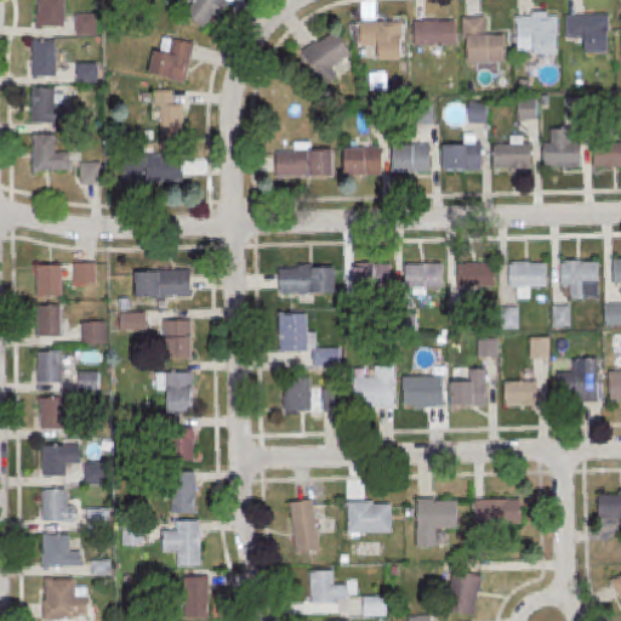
[(38,0),(38,29),(66,29),(66,0),(38,0)]
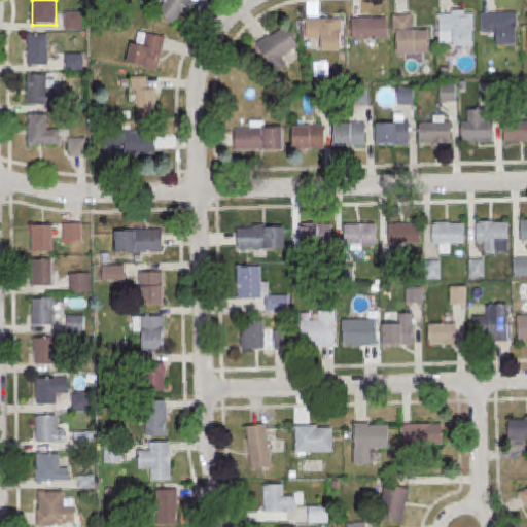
[(194,4),(187,0),(162,0),(165,2),(157,11),(177,27),(194,4)]
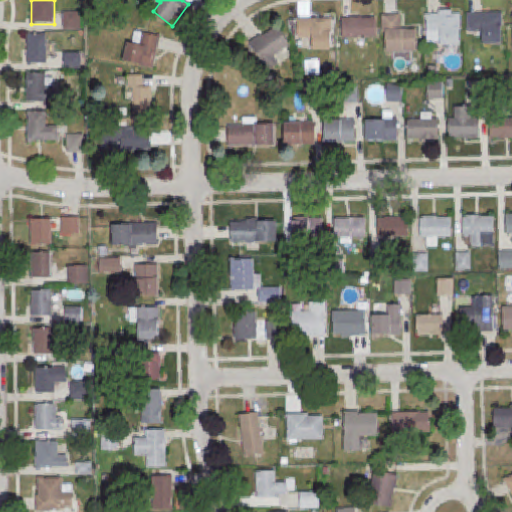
[(460,11),(427,11),(427,46),(460,46),(460,11)]
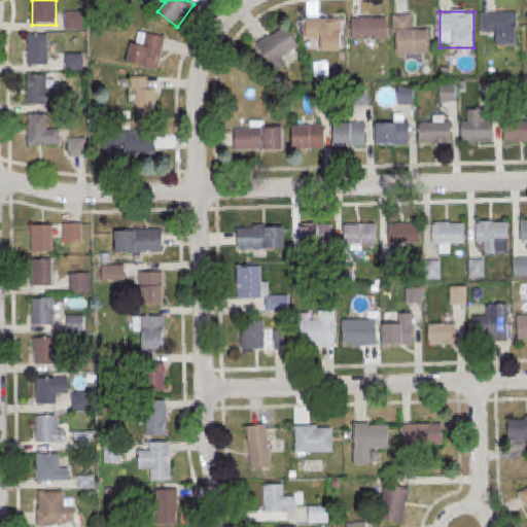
[(65,13),(82,12),(82,31),(65,31),(65,13)]
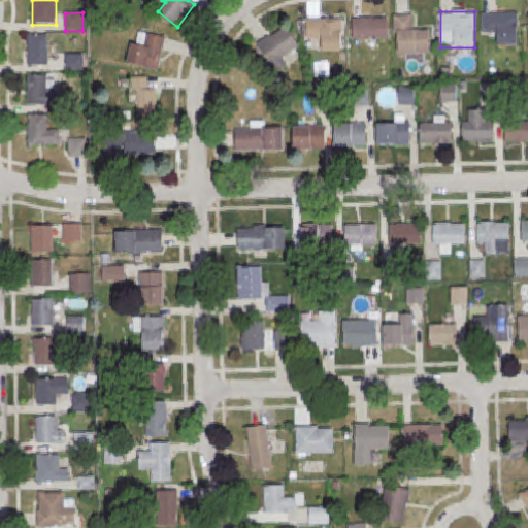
[(481,13),(517,13),(517,45),(497,45),(497,33),(481,33),(481,13)]
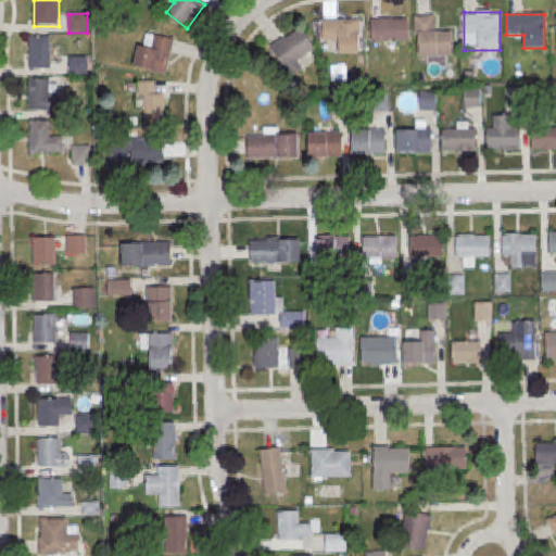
[(415,16),(415,57),(452,57),(452,30),(438,30),(438,16),(415,16)]
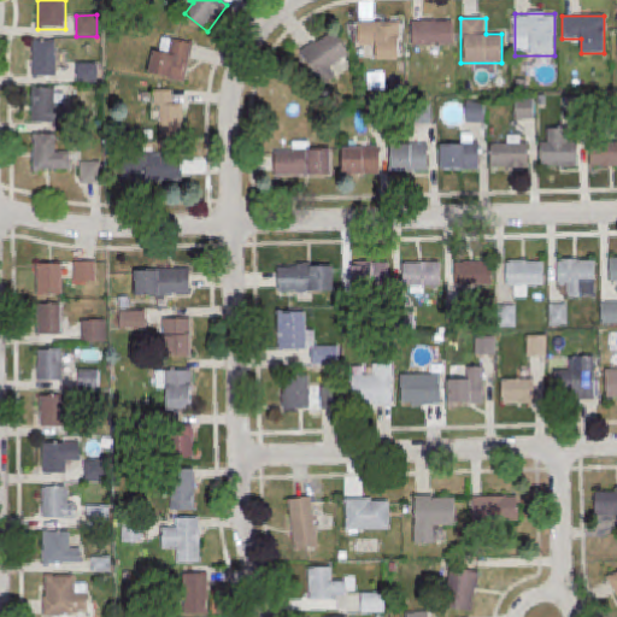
[(359,23),(397,22),(397,43),(359,45),(359,23)]
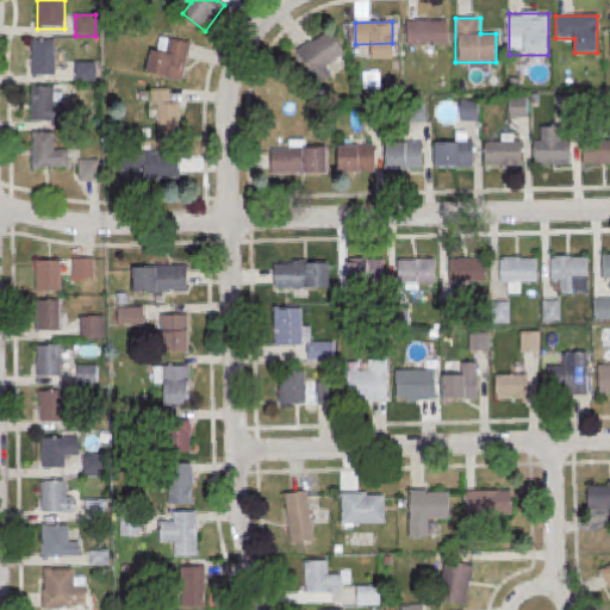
[(408,24),(444,23),(444,44),(408,45),(408,24)]
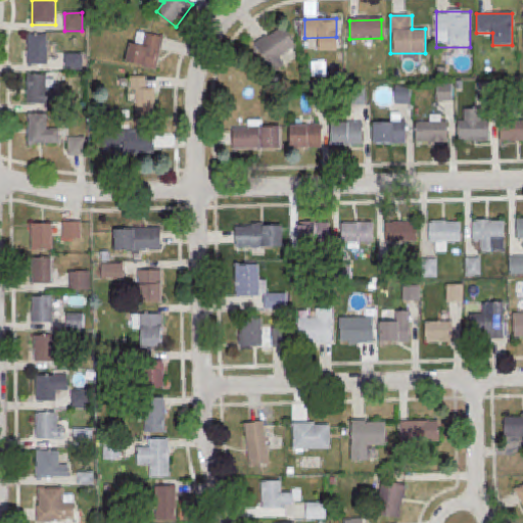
[(255,47),(273,67),(298,47),(281,27),(255,47)]
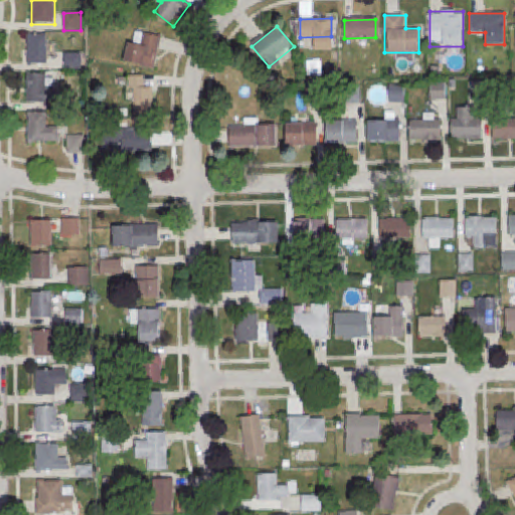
[(161,37),(154,69),(122,61),(127,42),(133,43),(136,31),(161,37)]
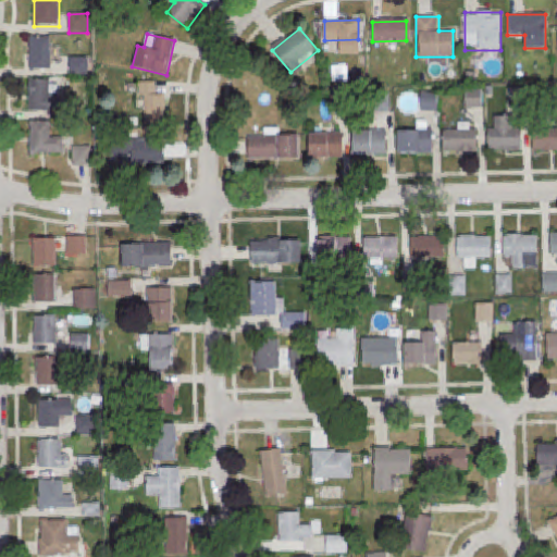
[(29,37),(50,36),(51,69),(31,69),(29,37)]
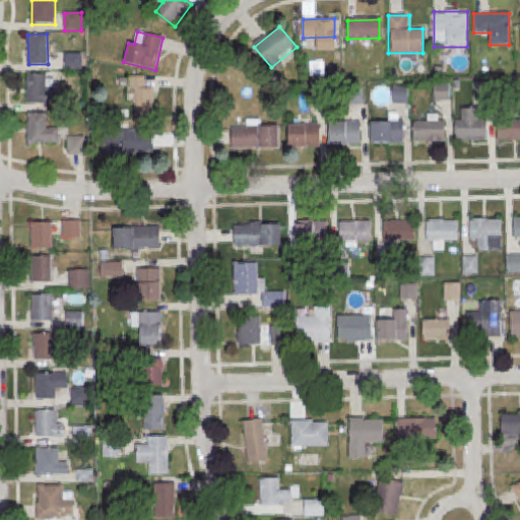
[(65,53),(82,53),(83,70),(65,71),(65,53)]
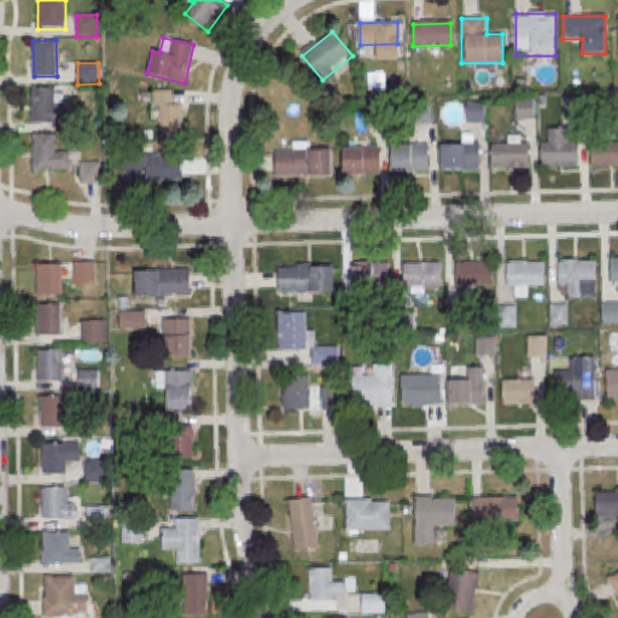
[(33,89),(54,88),(56,104),(66,104),(66,123),(34,124),(33,89)]
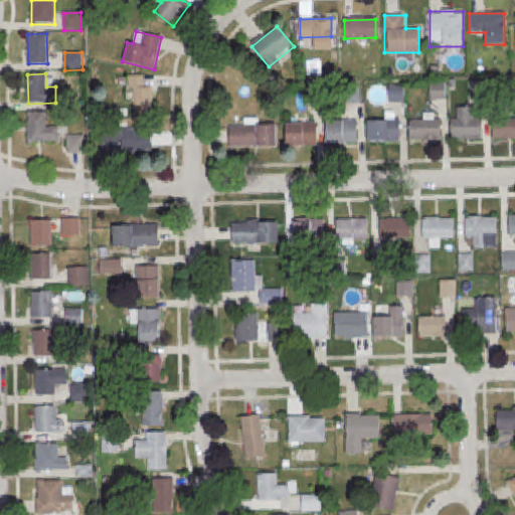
[(132,115),(153,115),(153,87),(144,87),(144,76),(132,76),(132,115)]
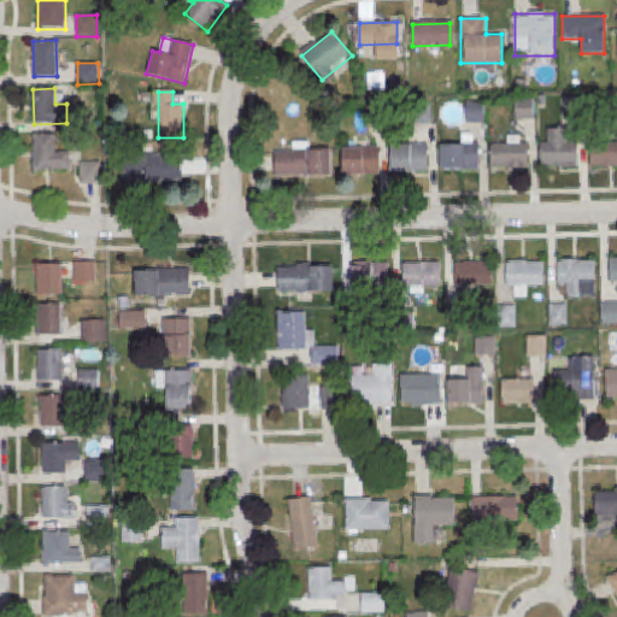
[(516,100),(534,100),(535,119),(516,121),(516,100)]
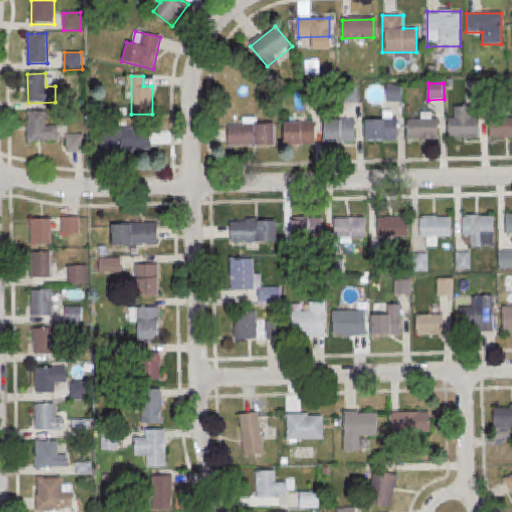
[(388,86),(403,85),(403,102),(388,102),(388,86)]
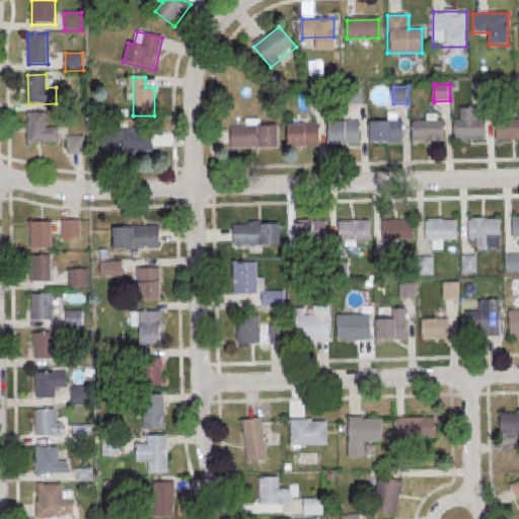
[(349,89),(364,88),(364,105),(349,106),(349,89)]
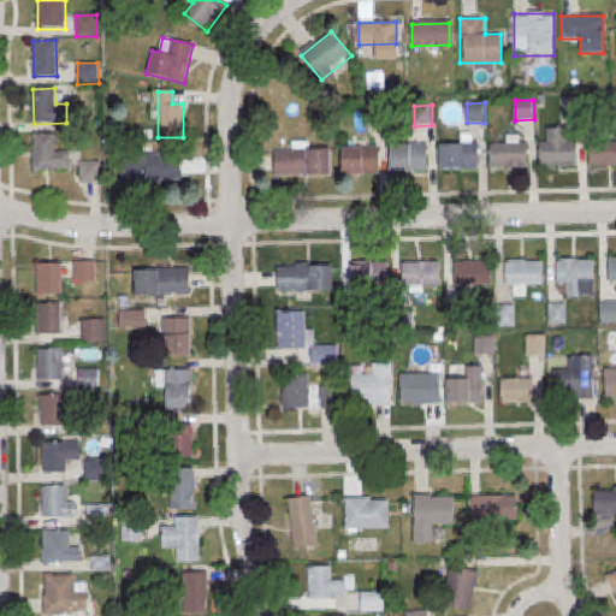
[(34,135),(55,135),(57,152),(71,152),(71,170),(35,171),(34,135)]
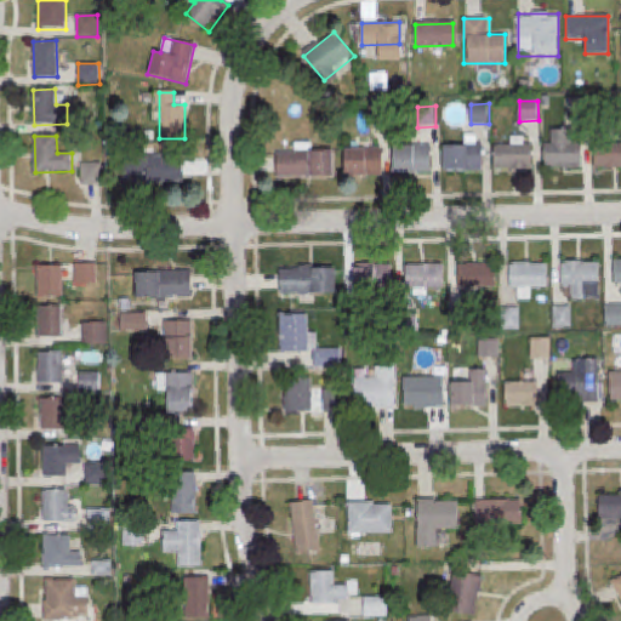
[(542,144),(580,144),(580,166),(542,166),(542,144)]
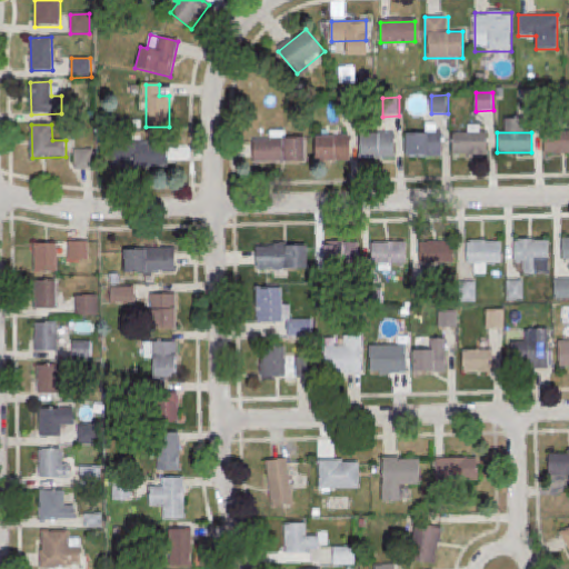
[(359,133),(393,133),(393,158),(359,159),(359,133)]
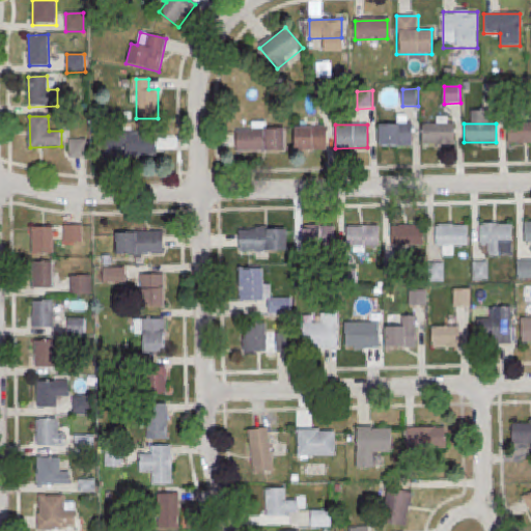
[(378,126),(412,124),(412,147),(378,148),(378,126)]
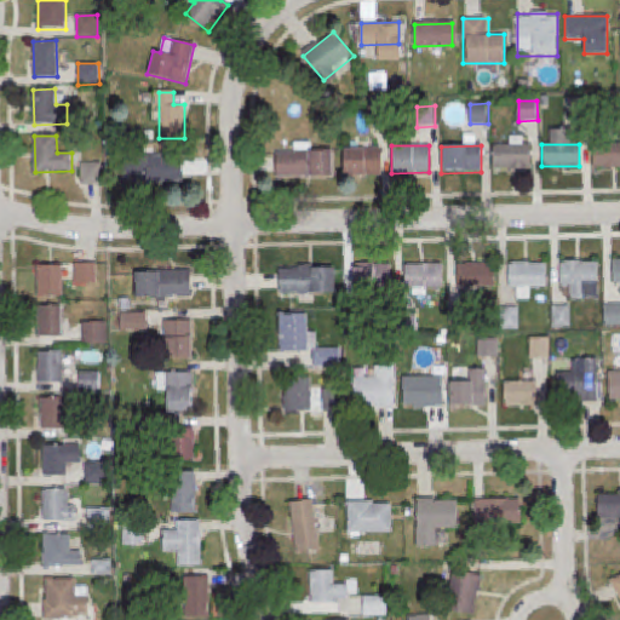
[(492,145),(529,145),(530,167),(493,167),(492,145)]
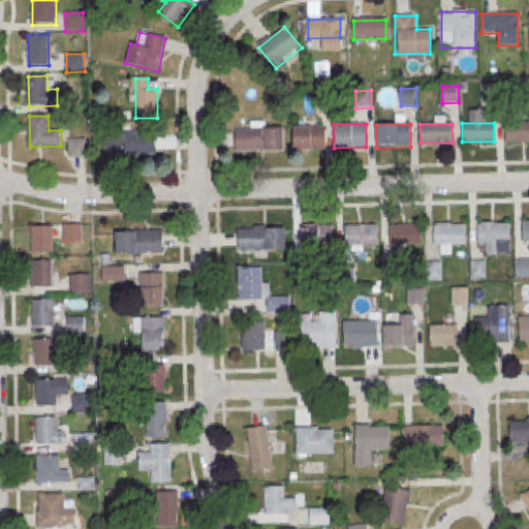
[(506,125),(528,124),(528,143),(506,144),(506,125)]
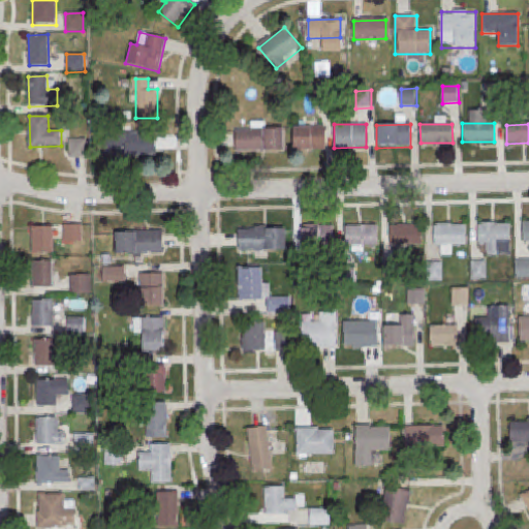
[(293,126),(325,126),(325,149),(293,150),(293,126)]
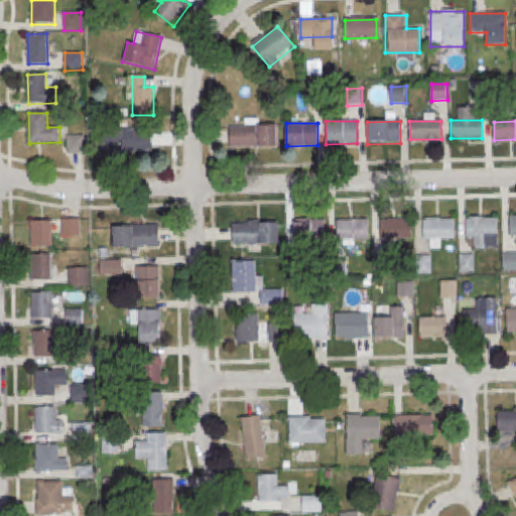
[(276,125),(228,126),(228,147),(276,147),(276,125)]
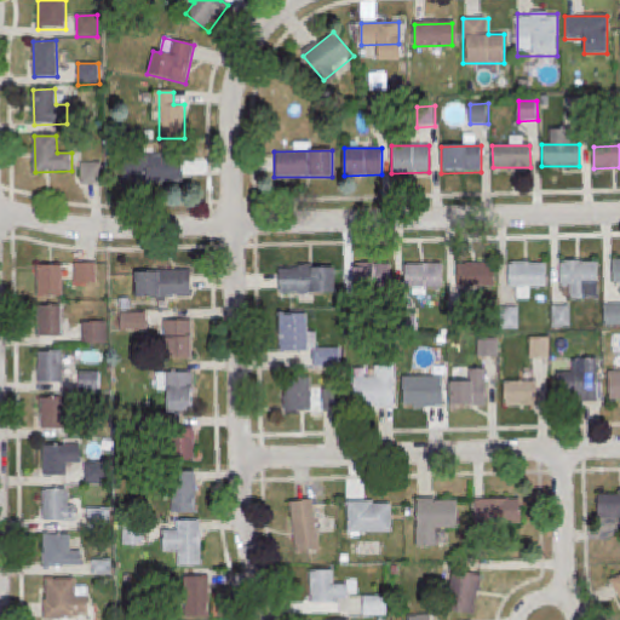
[(124,182),(181,182),(181,156),(124,156),(124,182)]
